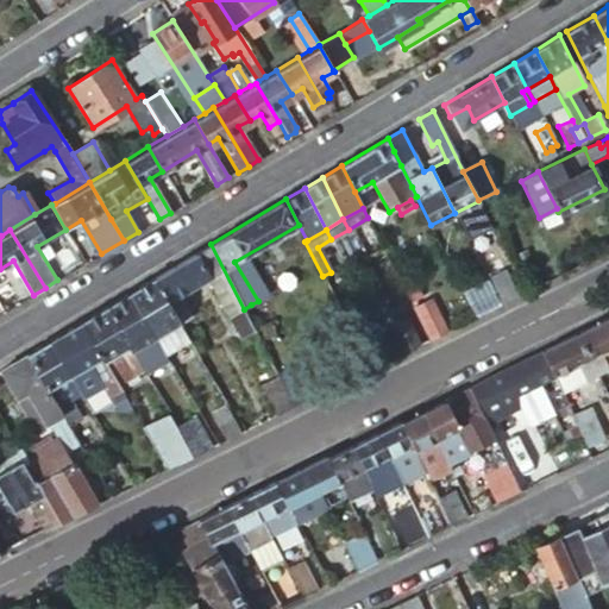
[(244,309),(211,244),(154,277),(179,321),(190,315),(179,293),(207,277),(239,336),(252,328),(244,309)]
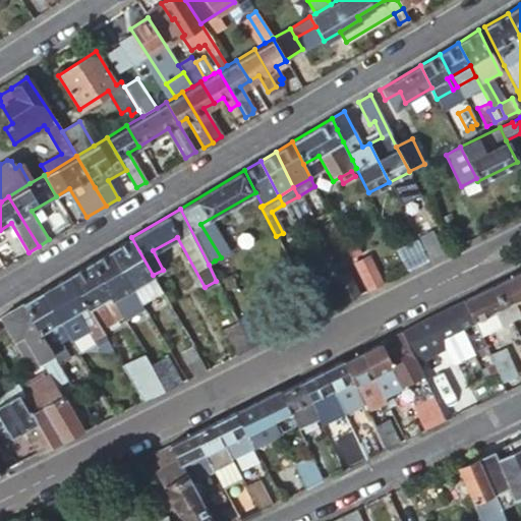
[(417,238),(428,261),(443,253),(431,231),(417,238)]
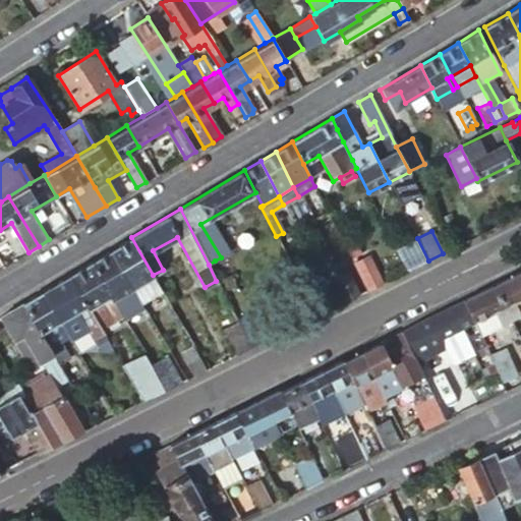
[(153,275),(131,237),(111,250),(141,302),(162,290),(153,275)]
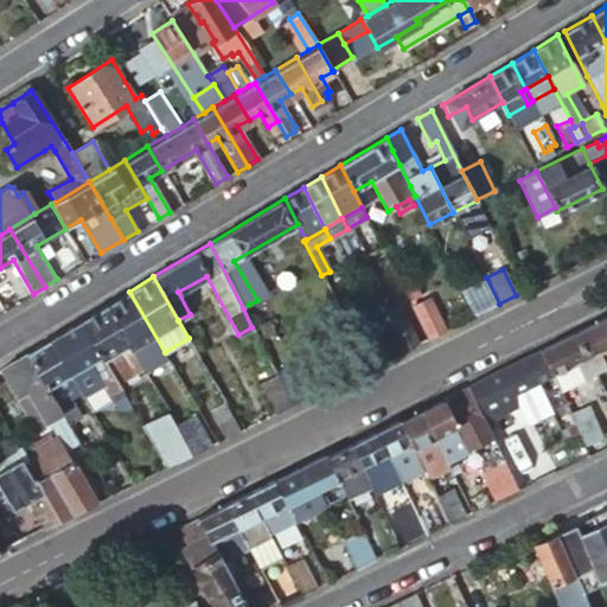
[(496,305),(494,302),(481,276),(470,282),(483,312),(496,305)]
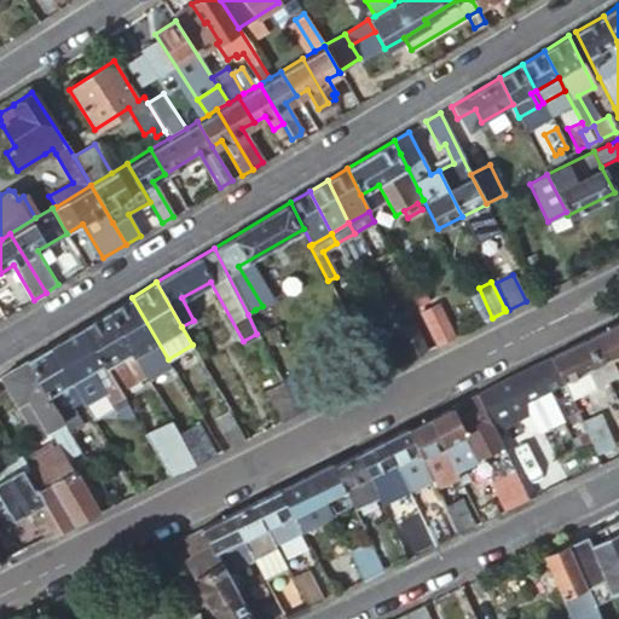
[(168,359),(132,298),(109,311),(133,353),(146,377),(171,363),(168,359)]
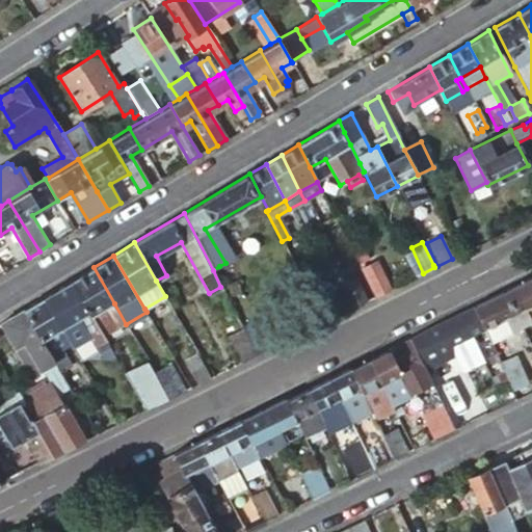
[(375,262),(361,269),(374,297),(390,290),(375,262)]
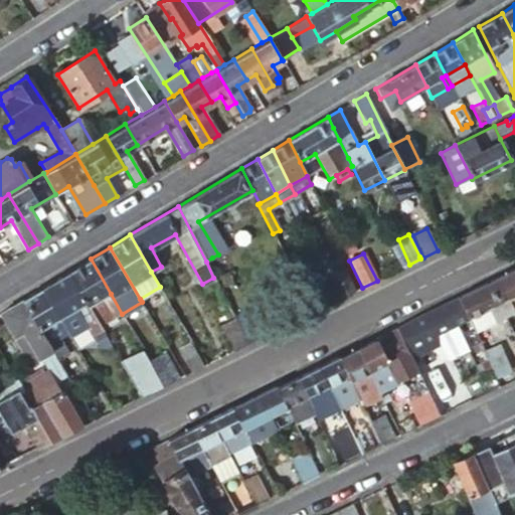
[(111,294),(91,259),(68,272),(89,307),(98,302),(111,294)]
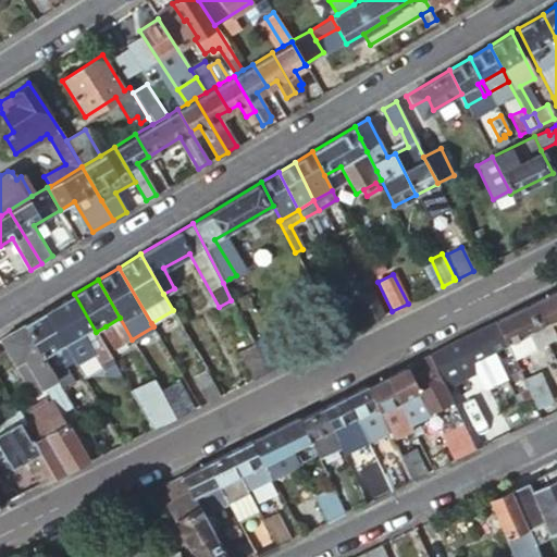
[(369,322),(384,314),(371,289),(356,297),(369,322)]
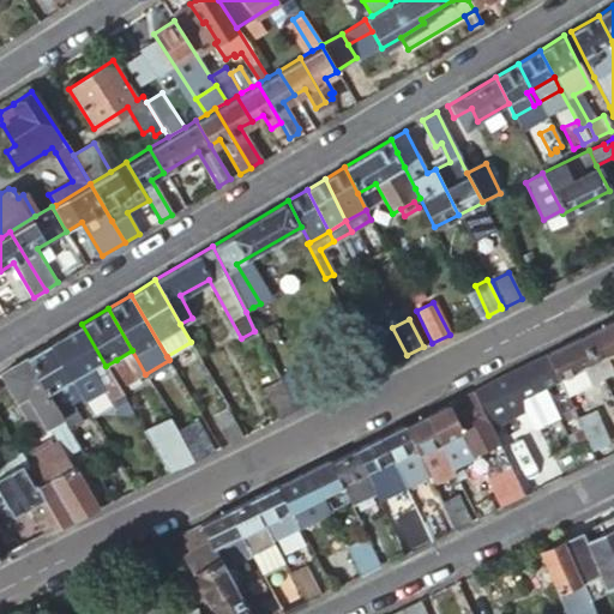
[(613,319),(582,336),(602,378),(613,372),(606,355),(612,351),(613,356),(613,319)]
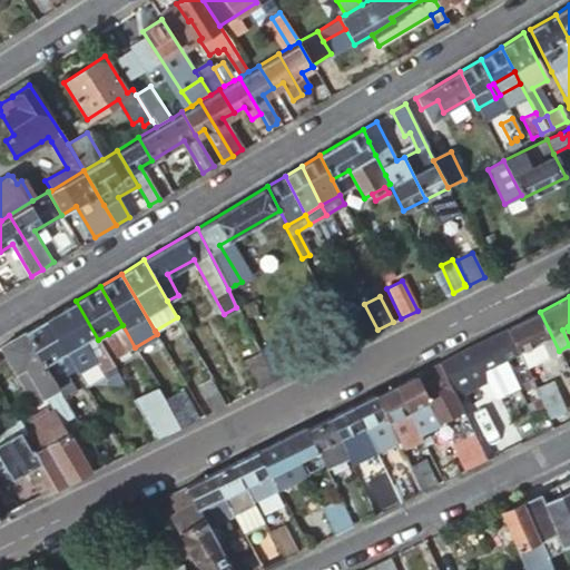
[(98,340),(76,301),(45,320),(74,367),(92,356),(105,377),(116,372),(114,366),(98,340)]
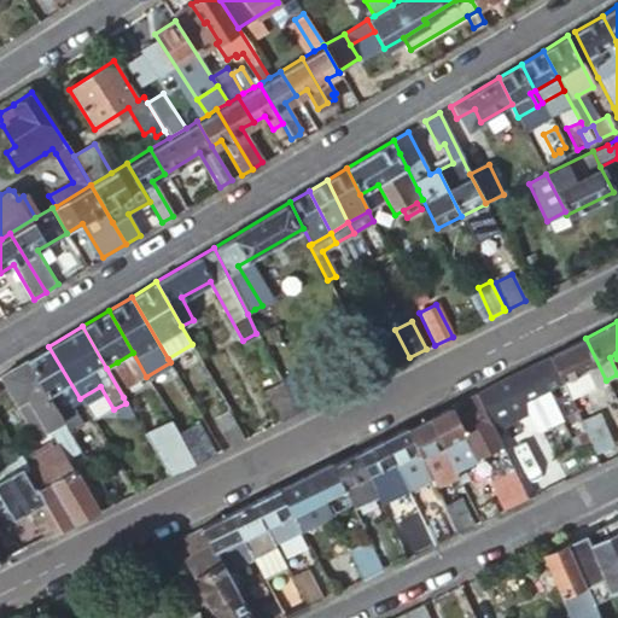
[(380,337),(361,347),(375,374),(395,365),(380,337)]
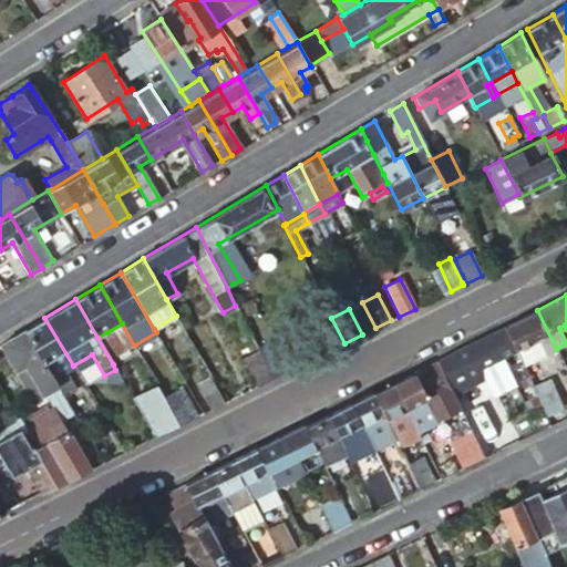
[(537,310),(505,327),(515,350),(522,364),(556,349),(537,310)]
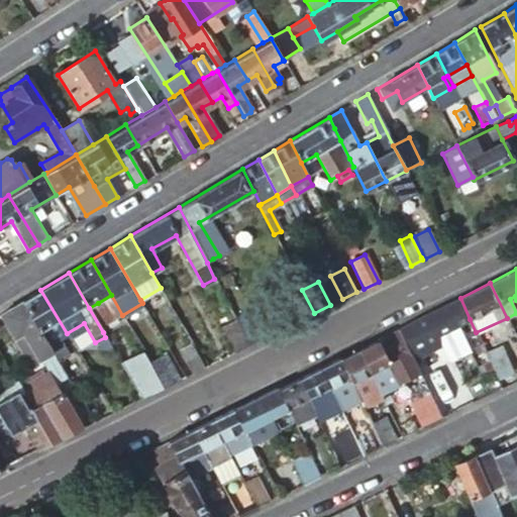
[(67,333),(40,290),(21,301),(52,351),(57,360),(68,354),(59,338),(67,333)]
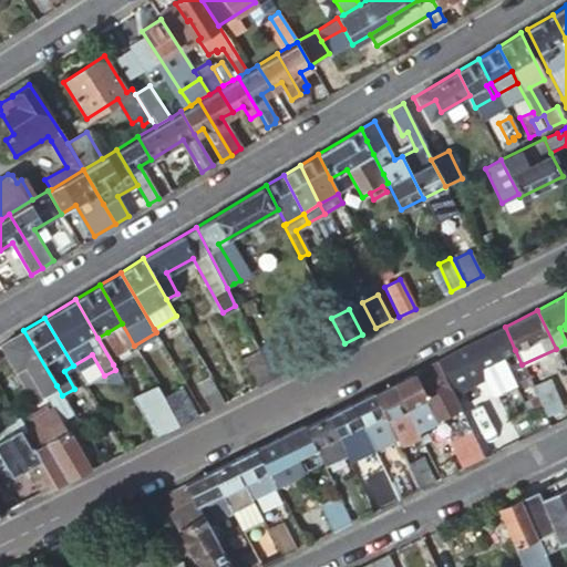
[(505,327),(436,360),(445,380),(453,395),(484,380),(478,369),(515,350),(505,327)]
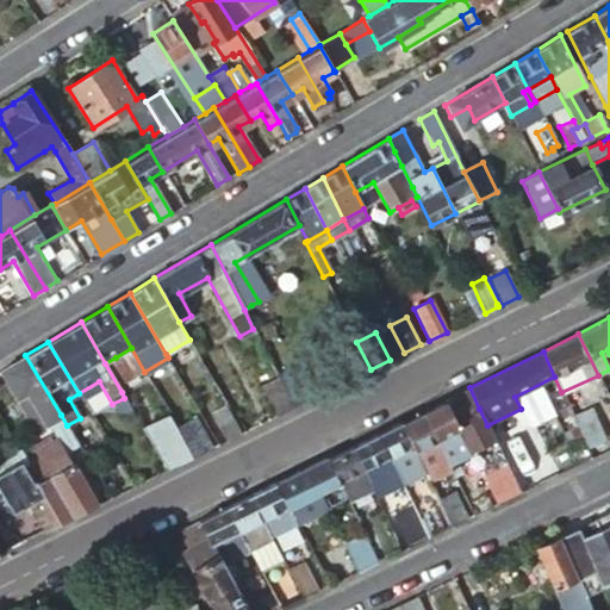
[(60,415),(61,415),(25,355),(11,363),(26,391),(45,423),(60,415)]
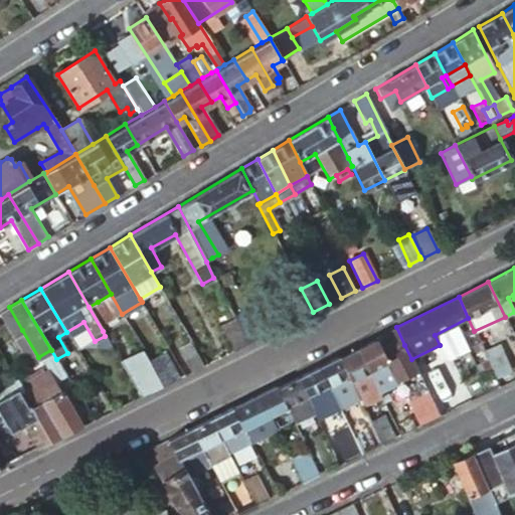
[(98,302),(89,307),(103,331),(112,326),(98,302)]
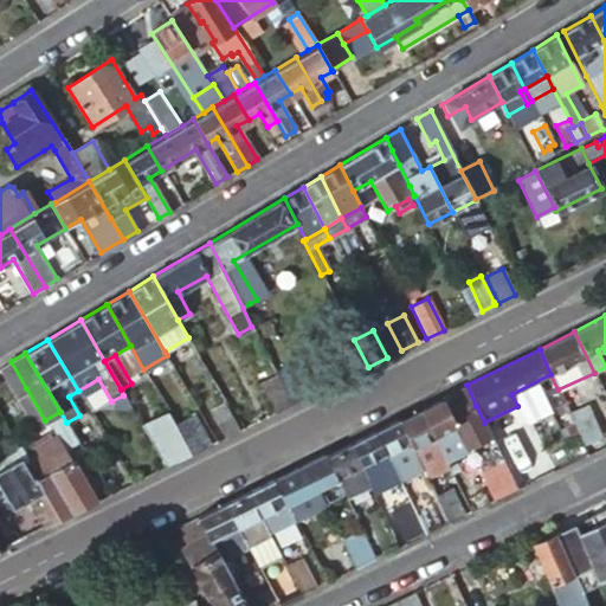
[(291,405),(313,394),(295,360),(274,371),(276,374),(291,405)]
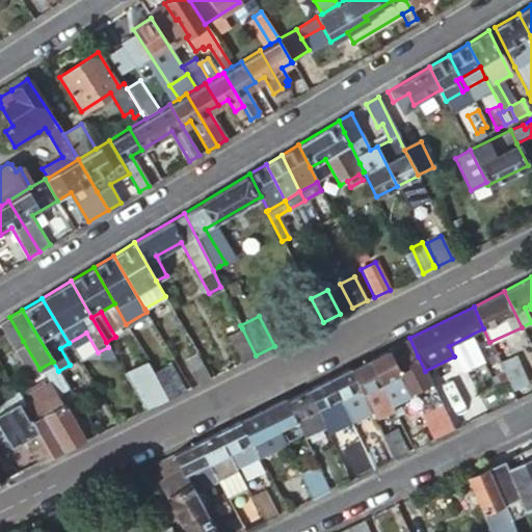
[(23,341),(9,317),(0,322),(0,324),(12,346),(23,341)]
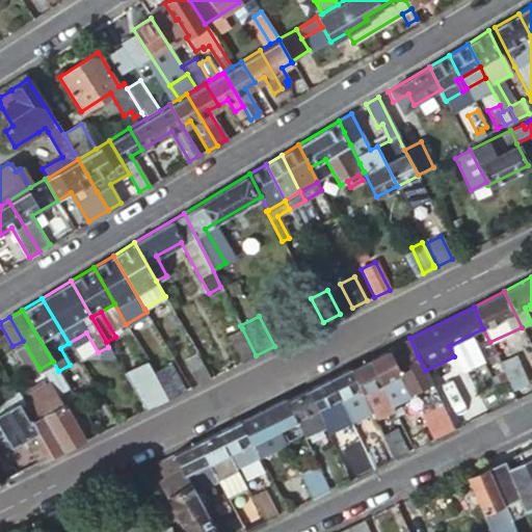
[(241,363),(256,355),(242,328),(228,337),(241,363)]
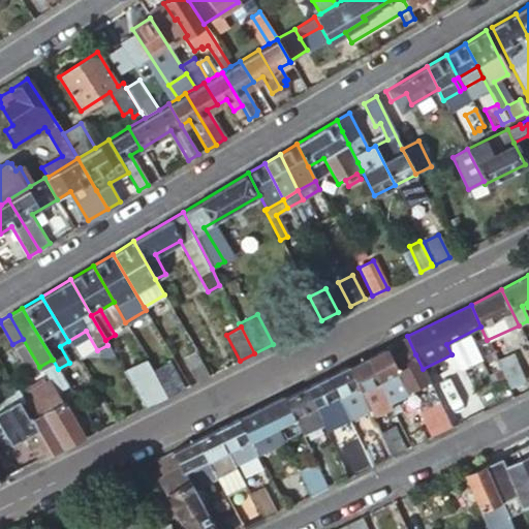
[(386,348),(368,358),(379,382),(390,402),(429,382),(423,369),(415,354),(407,336),(385,346),(386,348)]
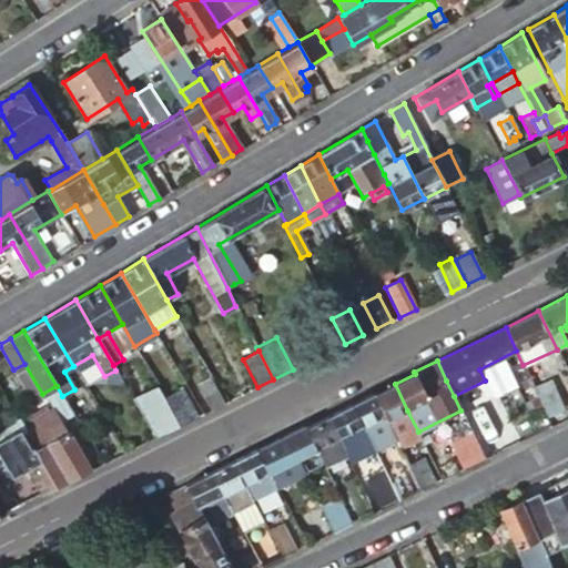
[(24,364),(13,369),(32,401),(42,394),(24,364)]
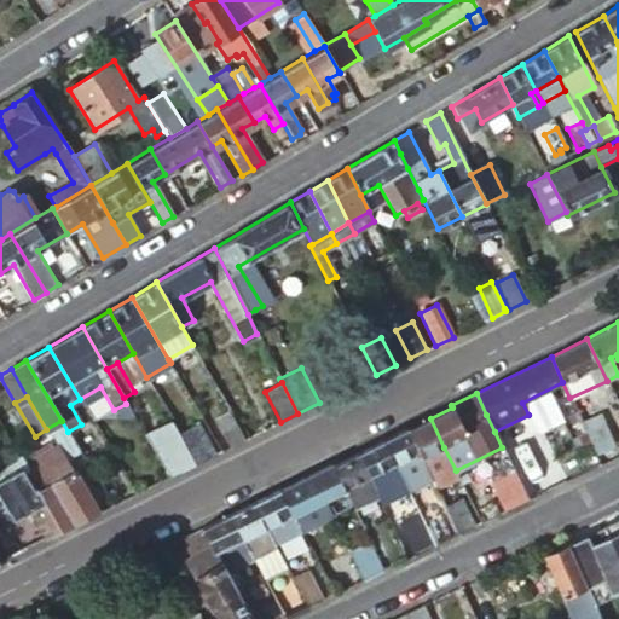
[(131,443),(145,435),(126,404),(114,410),(113,416),(131,443)]
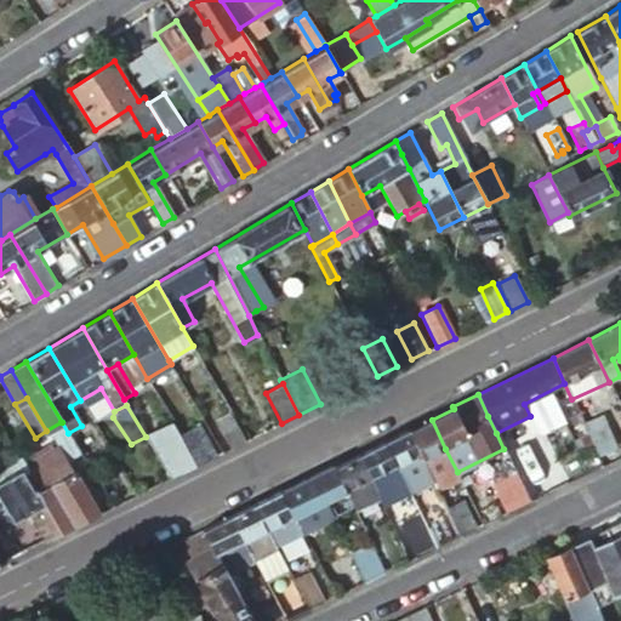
[(232,448),(248,440),(228,406),(214,415),(232,448)]
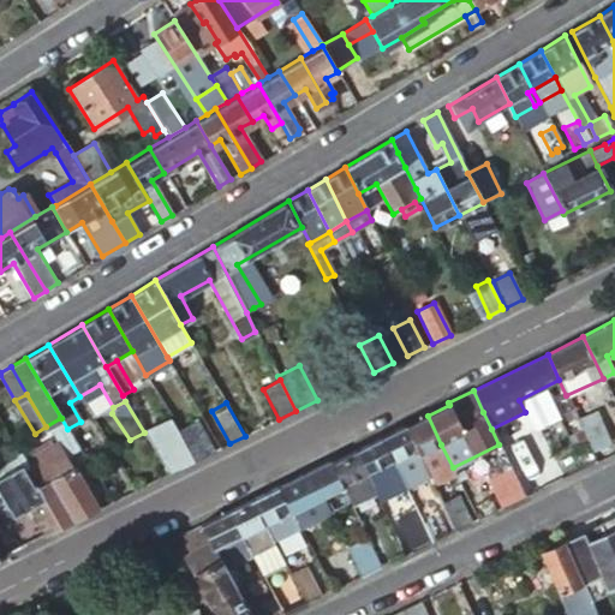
[(597,413),(578,422),(591,451),(610,442),(597,413)]
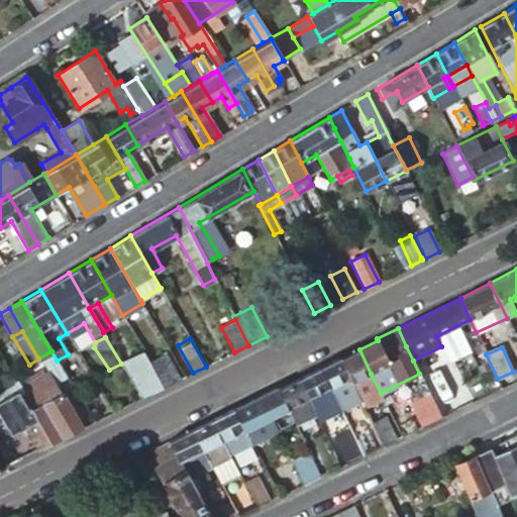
[(359,349),(341,358),(359,400),(364,409),(384,400),(381,393),(371,374),(359,349)]
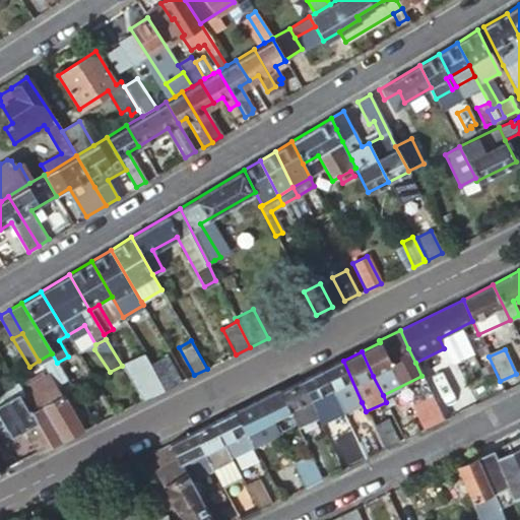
[(51,353),(39,361),(50,380),(53,386),(65,378),(51,353)]
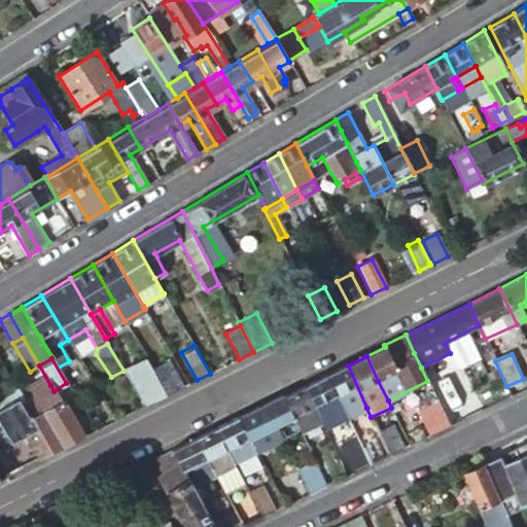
[(144,406),(166,395),(150,367),(145,358),(124,371),(144,406)]
